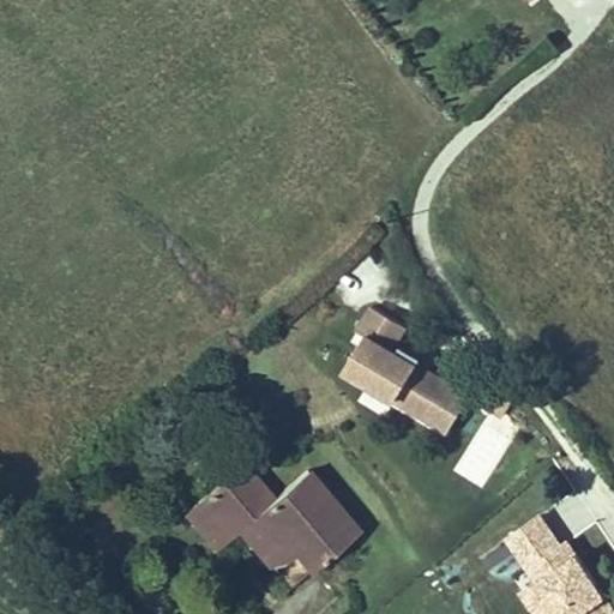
[(449,389),(413,366),(417,360),(397,347),(396,348),(392,345),(403,327),(371,307),(356,330),(363,335),(341,368),(426,422),(449,389)]
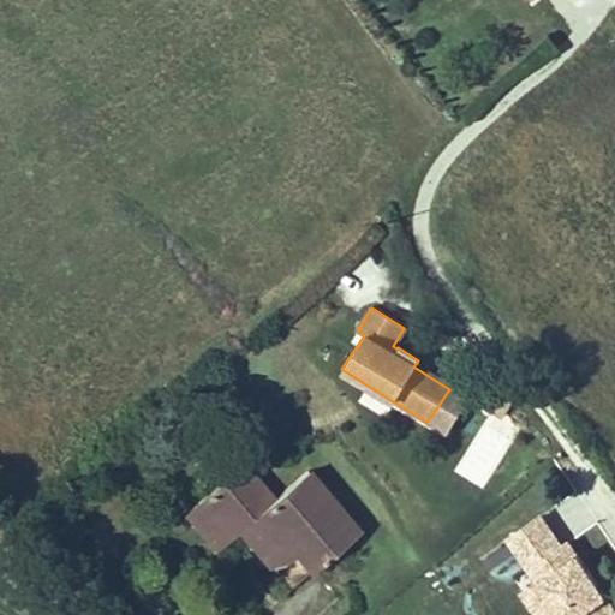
[(511,404),(484,388),(475,402),(501,418),(511,404)]
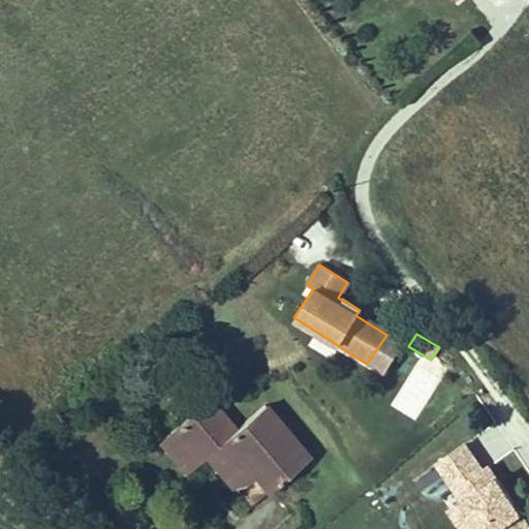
[(380,373),(400,343),(386,335),(367,364),(380,373)]
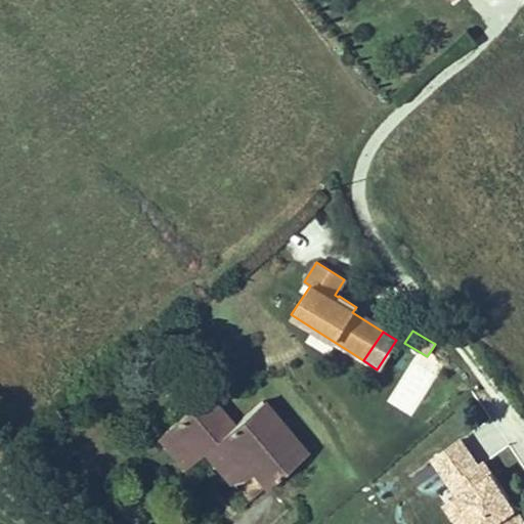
[(235,486),(251,505),(309,454),(264,402),(234,427),(208,396),(160,437),(180,461),(192,450),(199,459),(207,452),(215,445),(245,479),(235,486)]
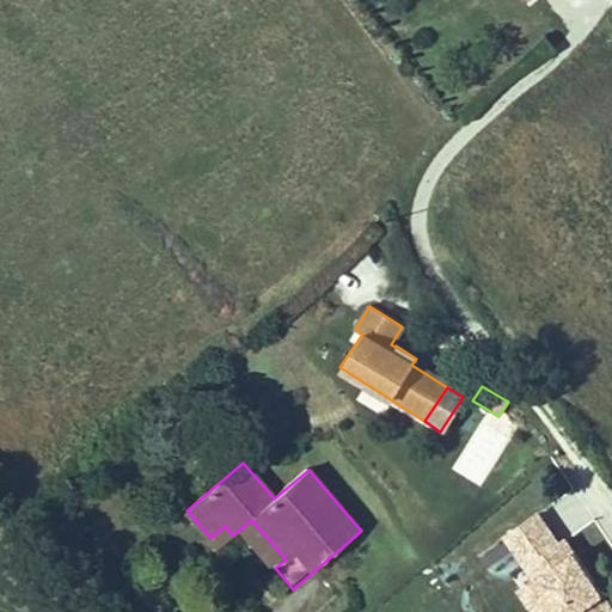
[(493,542),(536,611),(610,611),(546,508),(493,542)]
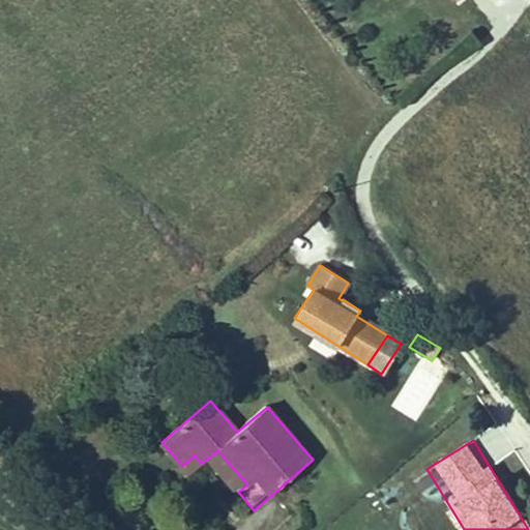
[(238,492),(247,484),(217,450),(209,458),(238,492)]
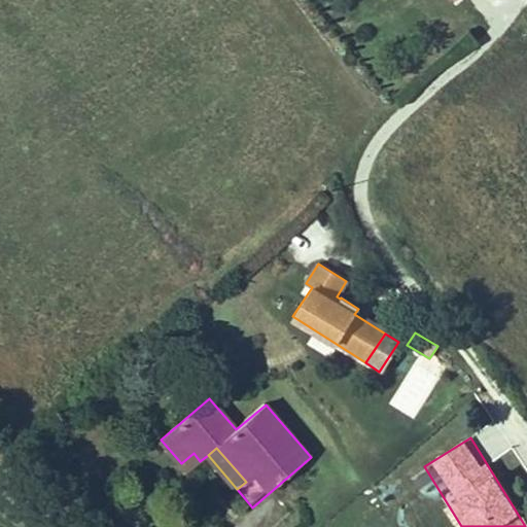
[(181,463),(188,471),(200,461),(194,453),(181,463)]
